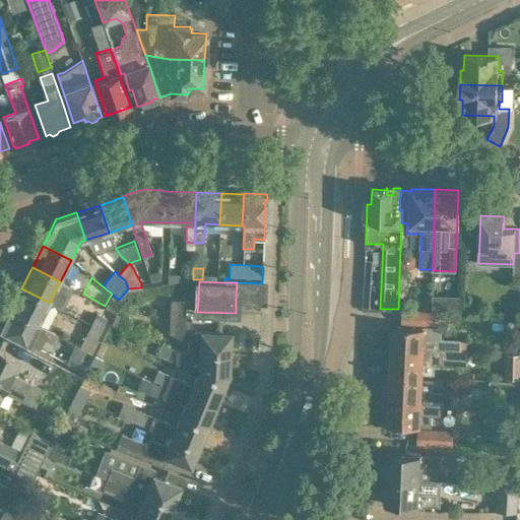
[(262,283),(237,282),(236,299),(262,300),(262,283)]
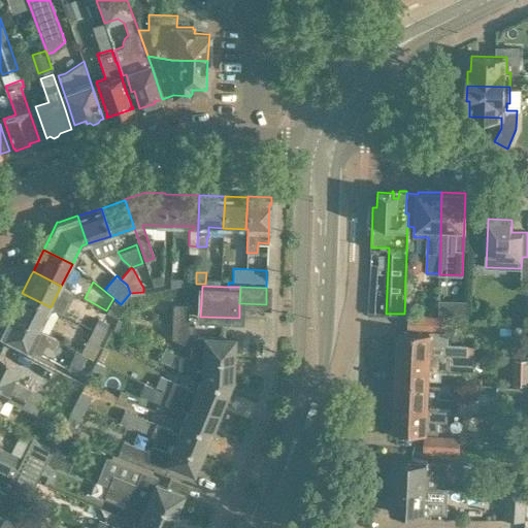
[(11,312),(10,316),(39,330),(39,329),(40,327),(51,307),(22,293),(13,309),(11,312)]
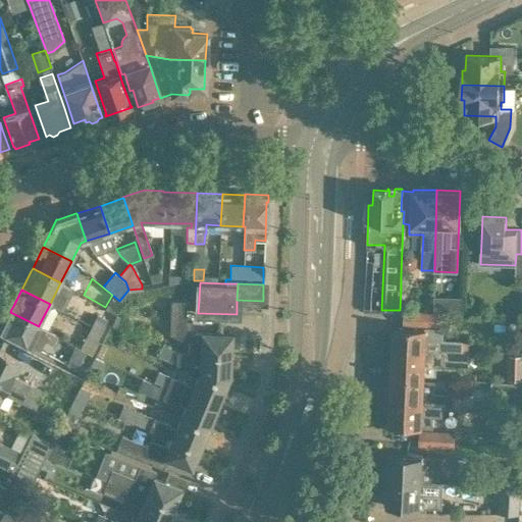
[(170,301),(169,334),(189,343),(189,348),(189,353),(230,354),(231,334),(192,332),(192,321),(186,321),(186,302),(170,301)]
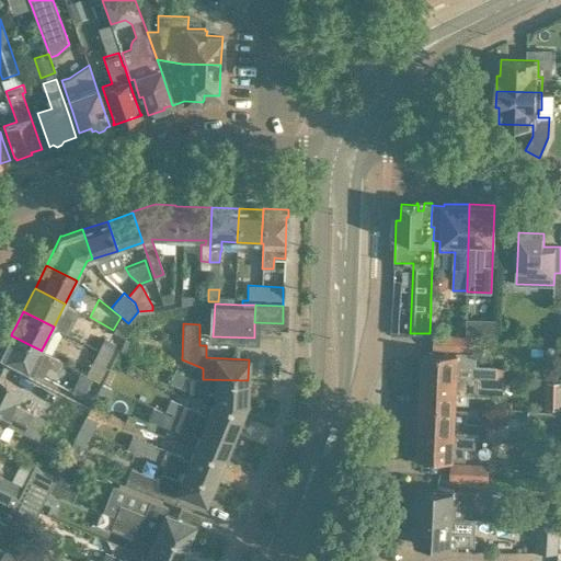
[(1,353),(0,354),(0,355),(20,365),(31,371),(43,377),(48,366),(57,369),(61,359),(42,350),(42,351),(11,335),(10,334),(3,348),(1,353)]
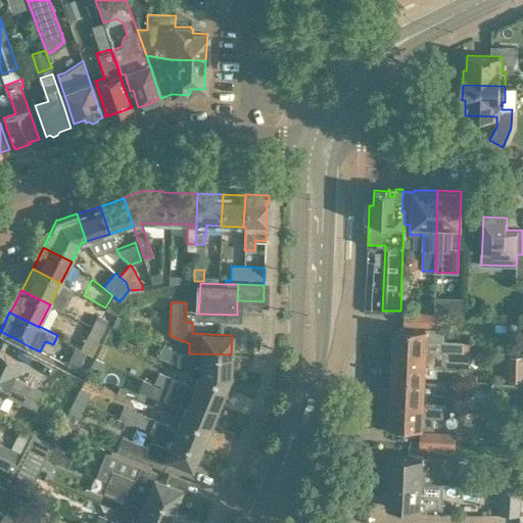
[(405,312),(405,324),(436,326),(437,314),(405,312)]
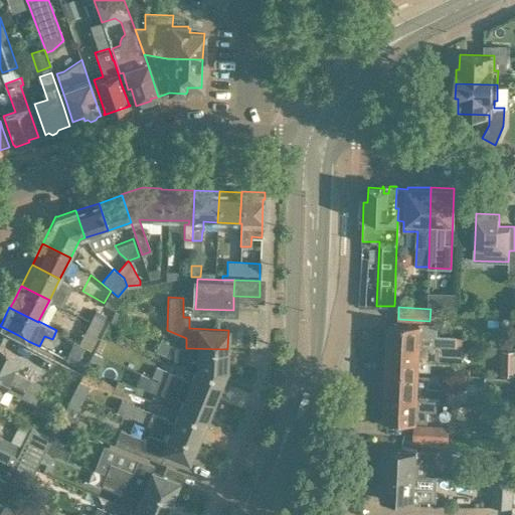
[(96,310),(91,320),(101,325),(106,315),(96,310)]
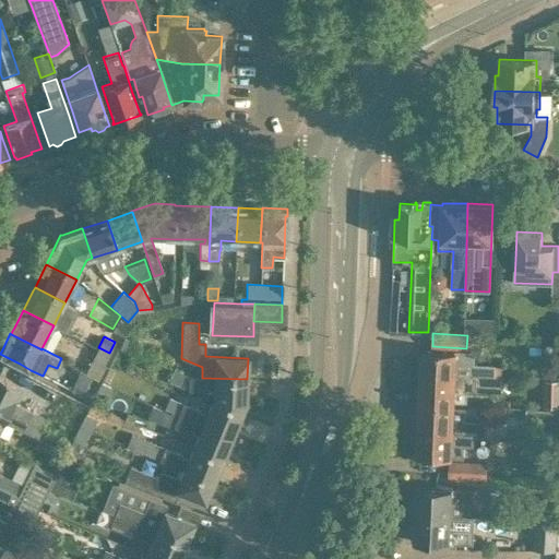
[(119,348),(137,355),(142,344),(125,337),(119,348)]
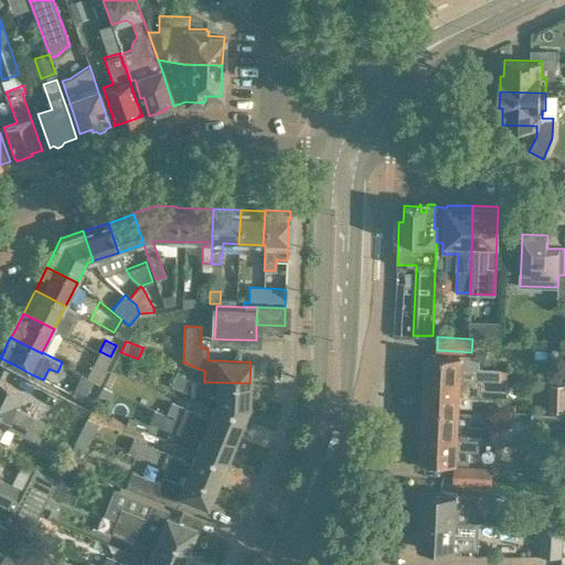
[(99,351),(94,362),(105,369),(110,356),(99,351)]
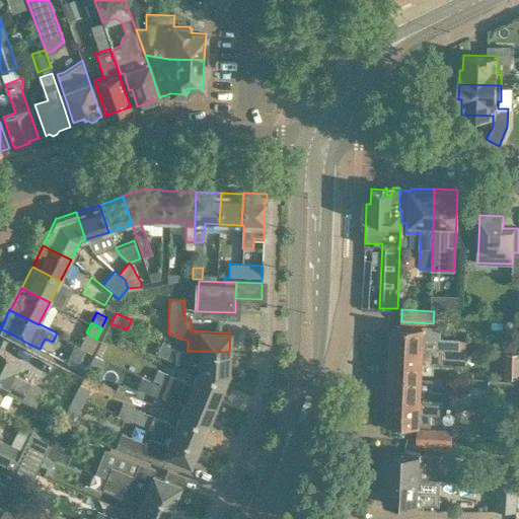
[(392,325),(391,348),(434,350),(434,352),(438,352),(439,348),(443,348),(458,348),(459,339),(443,338),(437,338),(437,327),(423,326),(420,326),(392,325)]
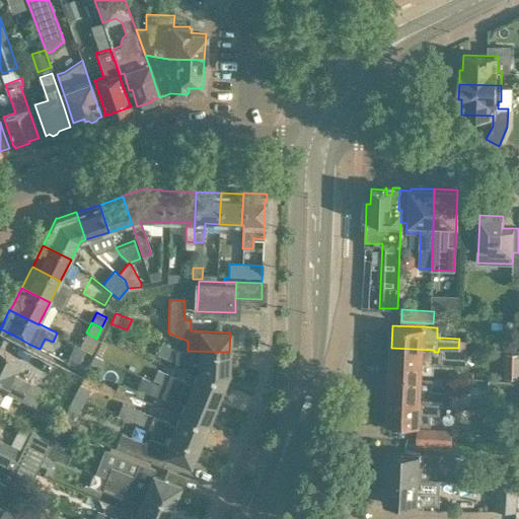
[(77,367),(85,349),(75,344),(66,362),(77,367)]
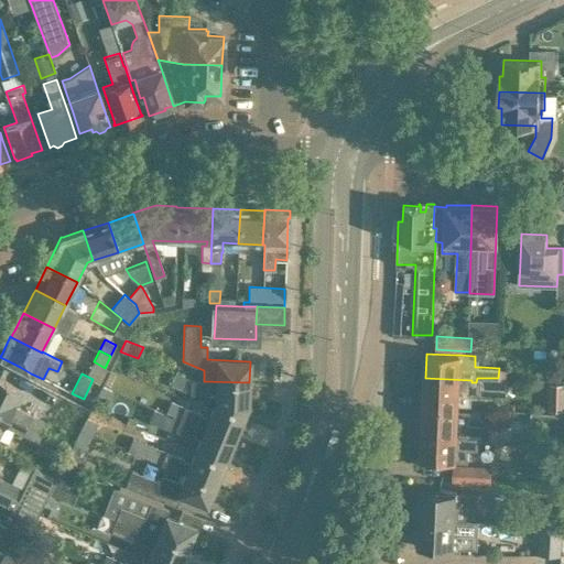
[(182,391),(187,379),(176,373),(170,386),(182,391)]
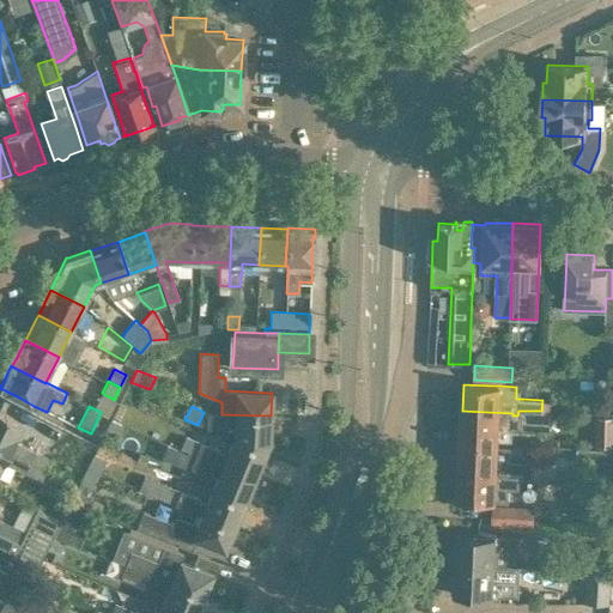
[(461,443),(460,472),(510,475),(510,477),(515,477),(515,473),(520,473),(520,478),(534,479),(535,461),(511,460),(511,445),(497,445),(498,441),(498,439),(513,439),(513,428),(522,428),(552,429),(553,412),(541,412),(541,411),(523,411),(519,411),(517,416),(513,416),(513,413),(462,411),(461,439),(461,443)]
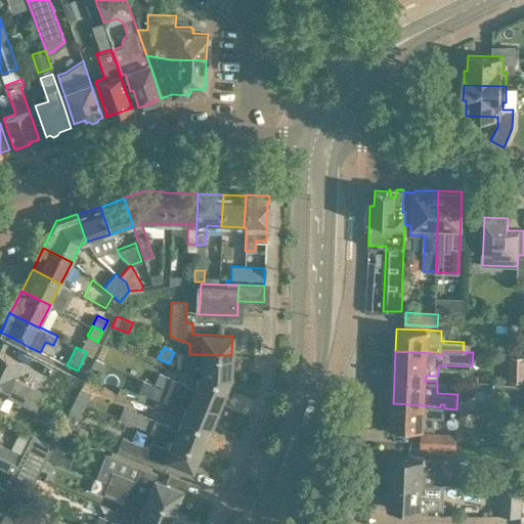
[(0,353),(0,382),(40,402),(44,392),(13,377),(19,363),(0,353)]
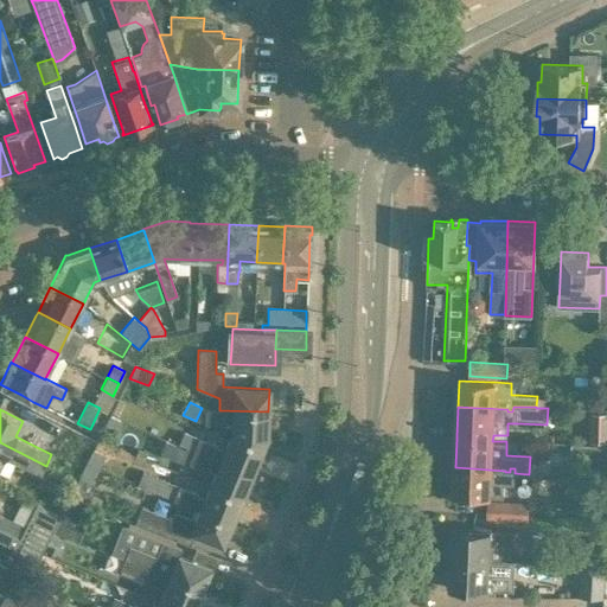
[(178,445),(185,447),(193,451),(251,473),(262,448),(263,445),(266,439),(268,411),(219,410),(205,410),(205,425),(224,426),(224,423),(234,425),(234,429),(232,432),(231,435),(225,449),(224,449),(218,447),(218,445),(184,430),(178,445)]
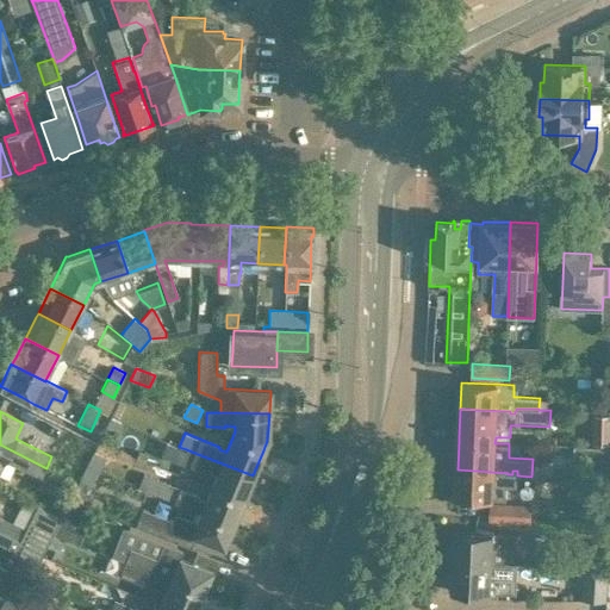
[(103,430),(116,437),(123,423),(110,417),(103,430)]
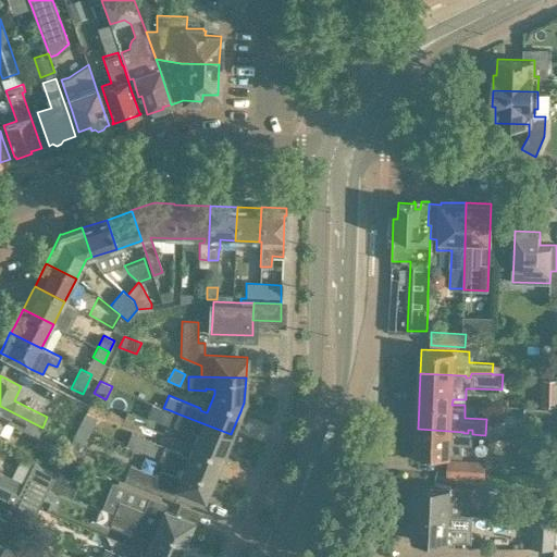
[(151,403),(147,415),(165,421),(170,410),(163,408),(151,403)]
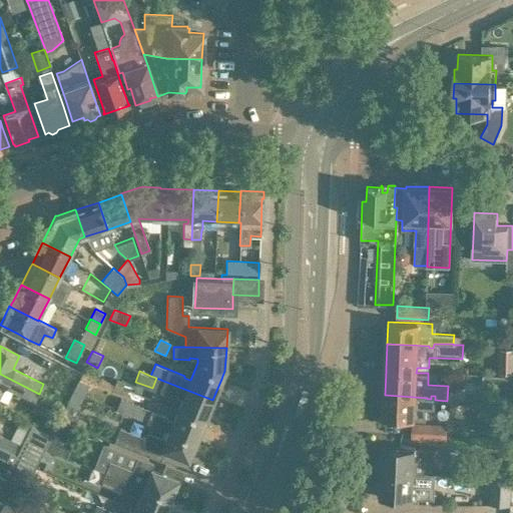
[(39,394),(0,374),(0,393),(3,387),(34,402),(39,394)]
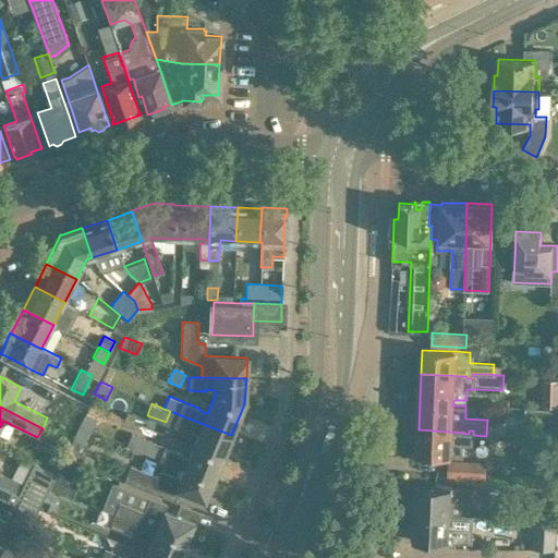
[(541,425),(540,440),(557,441),(557,413),(557,408),(549,408),(541,408),(541,425)]
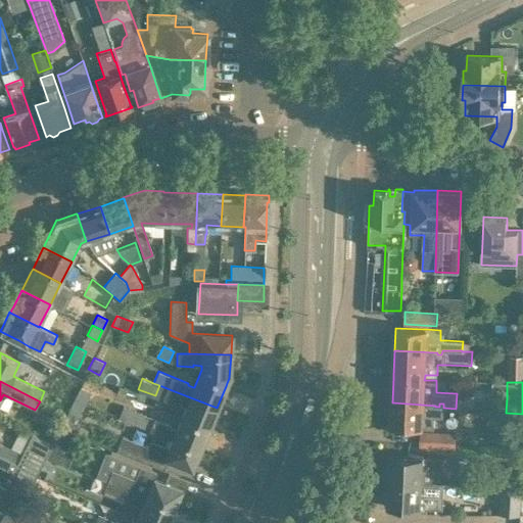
[(75,422),(90,392),(80,387),(60,428),(80,436),(85,438),(89,429),(75,422)]
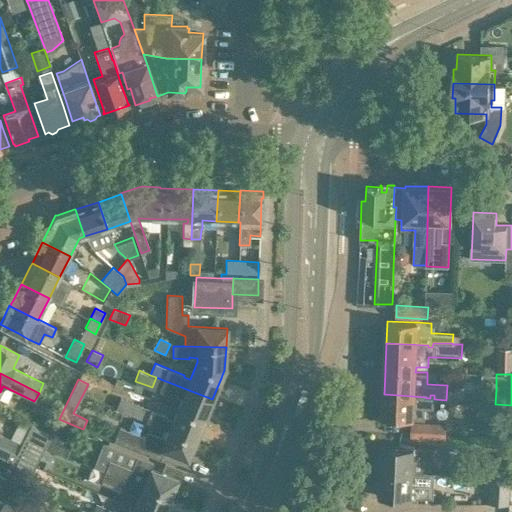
[(118,404),(116,409),(169,430),(195,441),(203,421),(205,418),(212,399),(163,380),(159,390),(174,396),(175,395),(182,398),(178,407),(177,411),(174,418),(173,419),(166,417),(167,415),(121,397),(118,404)]
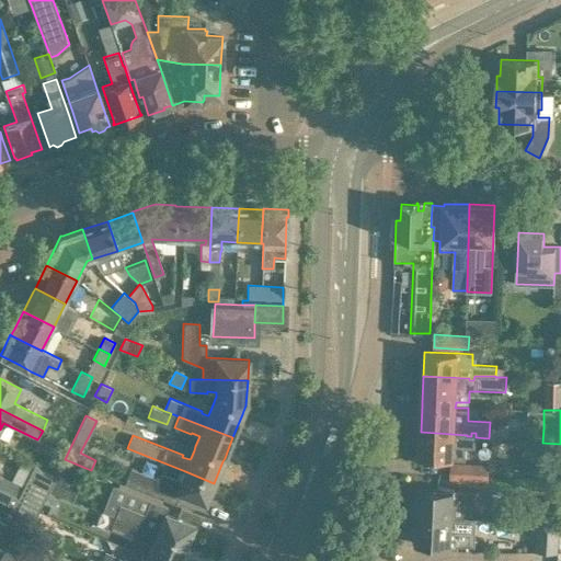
[(421,432),(420,458),(466,459),(466,447),(476,447),(476,437),(476,433),(471,433),(471,436),(467,436),(467,435),(421,432)]
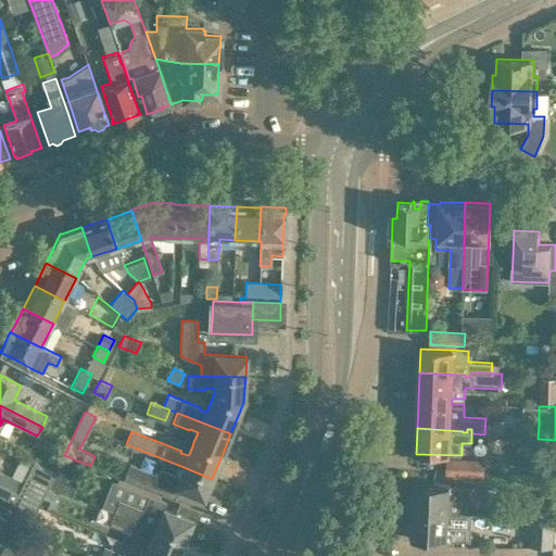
[(84,467),(85,464),(64,455),(49,485),(68,494),(73,495),(84,467)]
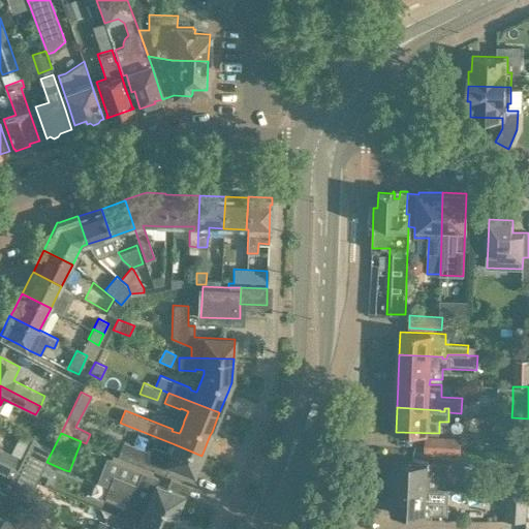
[(460,438),(426,437),(426,449),(460,452),(460,438)]
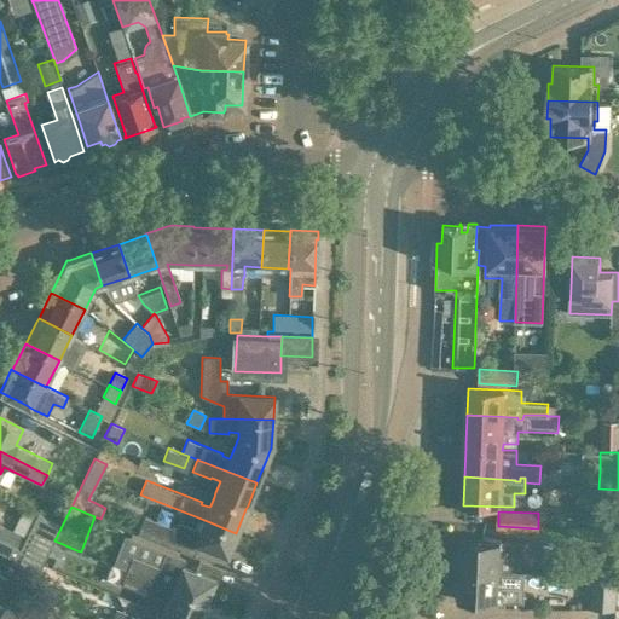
[(0,550),(15,557),(12,563),(36,574),(62,525),(38,513),(19,548),(0,538),(0,550)]
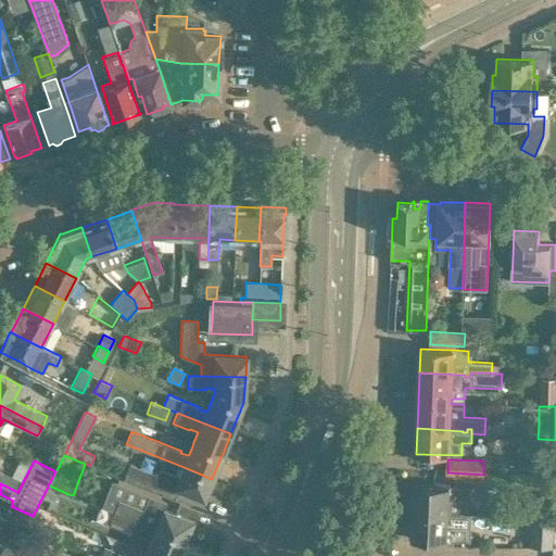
[(129,464),(123,479),(153,491),(174,500),(178,489),(204,498),(212,479),(184,467),(179,477),(159,468),(156,475),(129,464)]
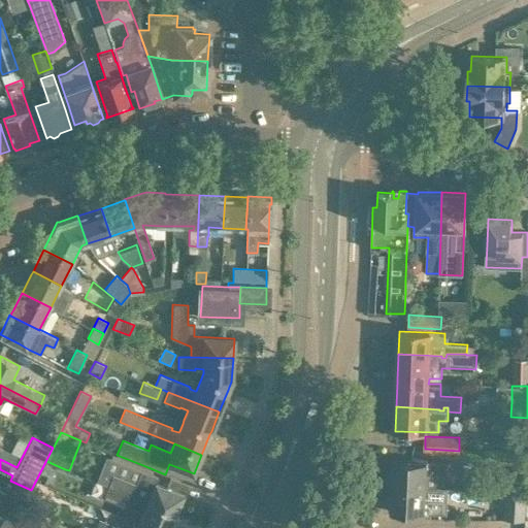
[(106,456),(97,481),(107,485),(107,486),(174,513),(183,494),(156,483),(158,477),(140,470),(106,456)]
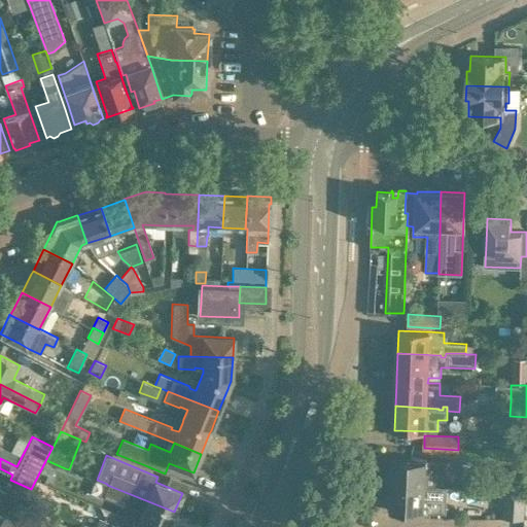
[(436,487),(437,472),(452,473),(453,460),(427,459),(427,457),(412,456),(412,459),(393,458),(392,471),(389,471),(389,484),(436,487)]
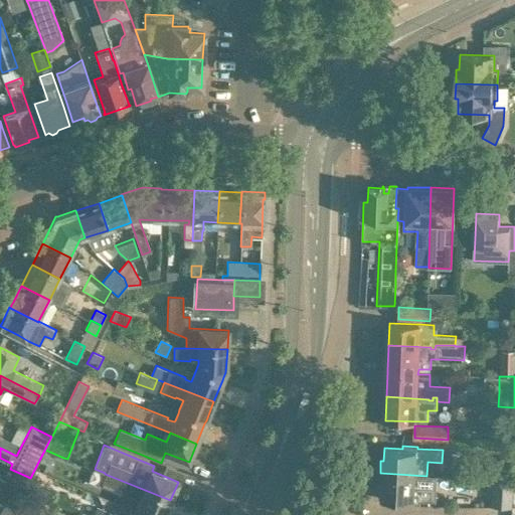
[(380,473),(379,486),(382,486),(382,499),(400,499),(400,502),(414,503),(414,501),(435,501),(435,476),(426,476),(380,473)]
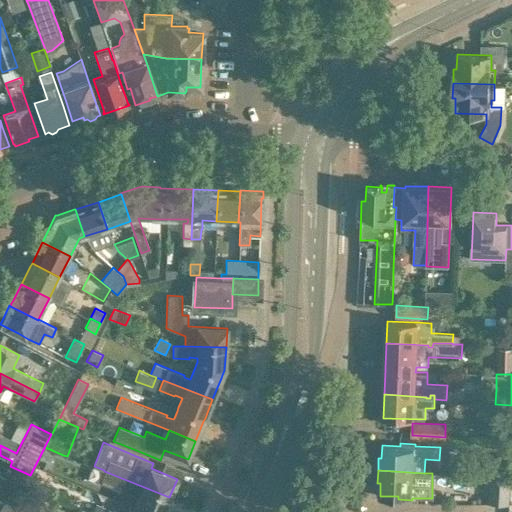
[(104,471),(100,482),(132,495),(133,493),(139,495),(135,504),(134,508),(132,511),(117,511),(108,508),(106,511),(163,511),(169,497),(104,471)]
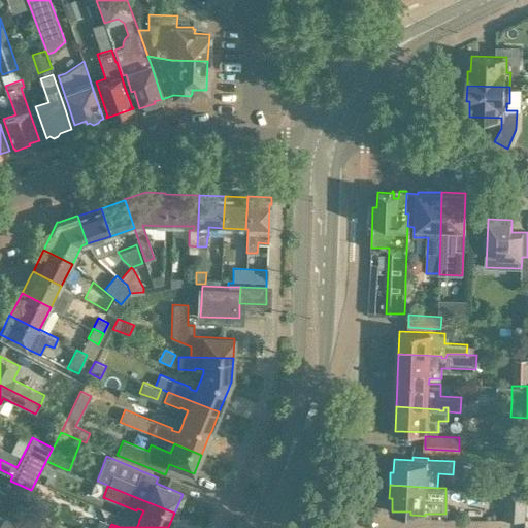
[(505,495),(504,516),(523,517),(524,496),(505,495)]
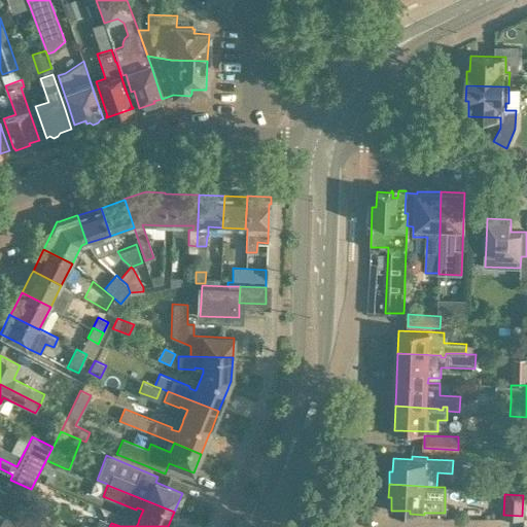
[(20,513),(25,502),(15,497),(11,506),(9,505),(4,516),(15,522),(20,513)]
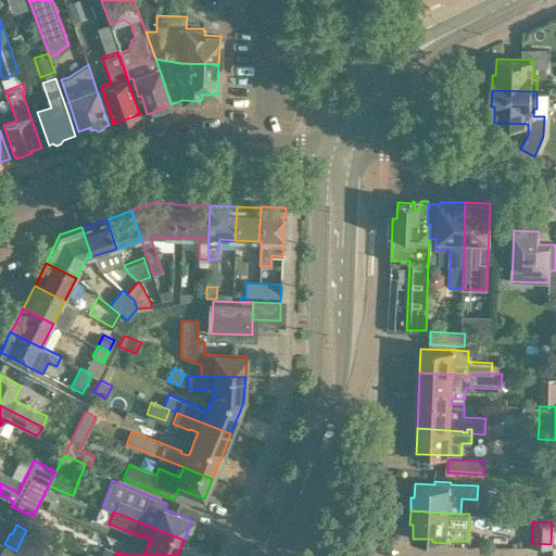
[(26,530),(21,541),(32,546),(39,531),(29,527),(27,530),(26,530)]
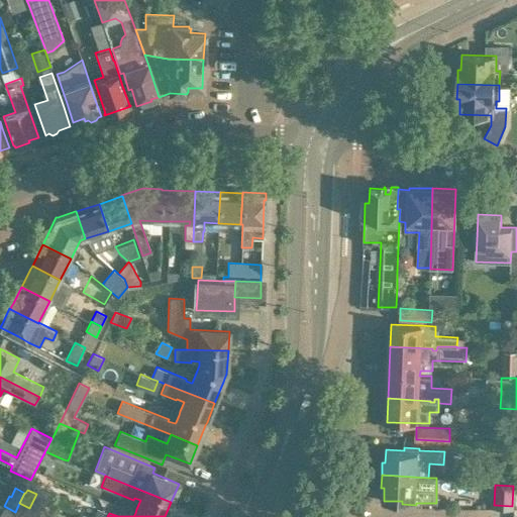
[(4,506),(0,515),(0,516),(12,516),(15,512),(4,506)]
